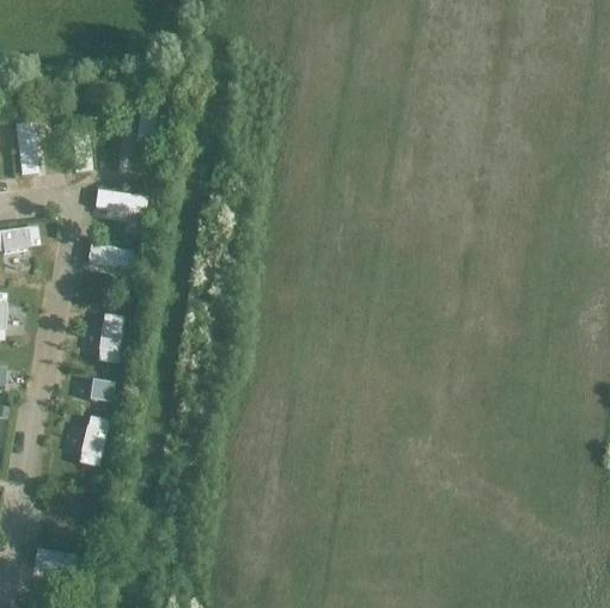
[(152,160),(158,110),(141,108),(134,159),(152,160)]
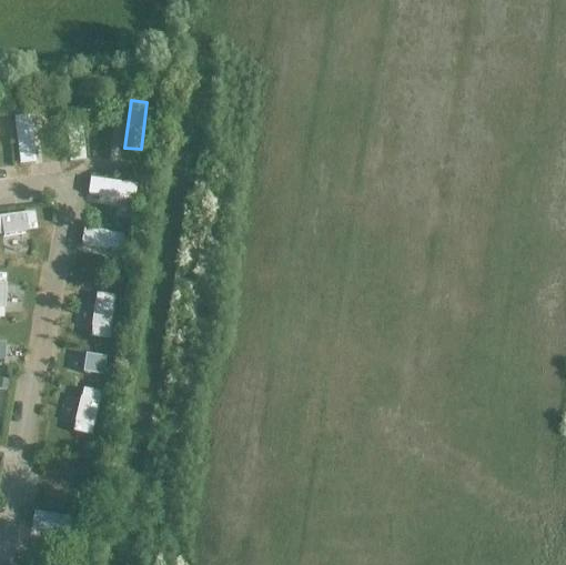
[(20,162),(37,160),(31,113),(16,115),(20,162)]
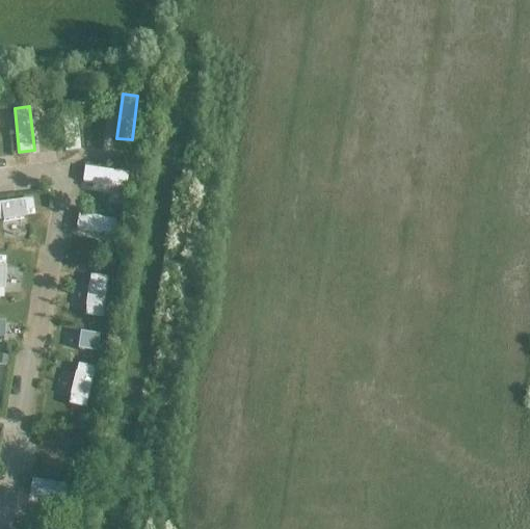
[(81,146),(78,109),(62,110),(67,149),(81,148),(81,146)]
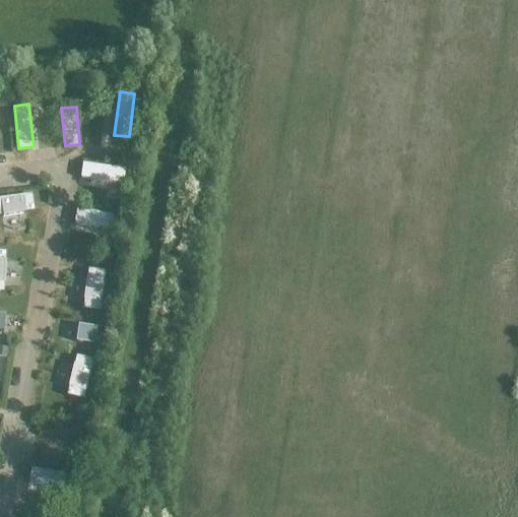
[(83,160),(81,176),(124,181),(126,167),(83,160)]
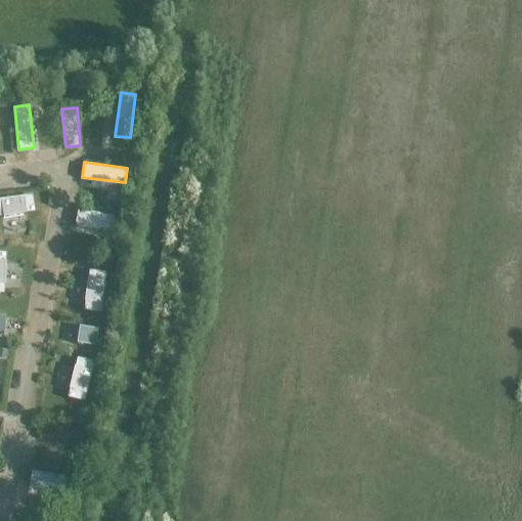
[(4,220),(41,222),(42,208),(5,205),(4,220)]
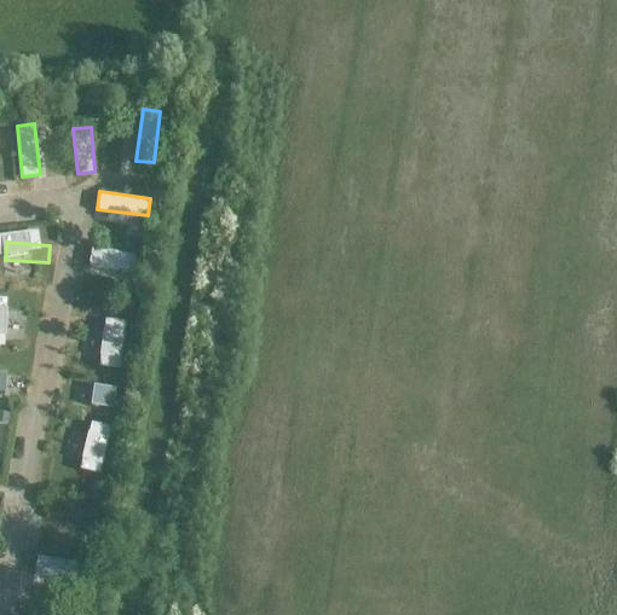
[(143,256),(94,247),(91,264),(140,273),(143,256)]
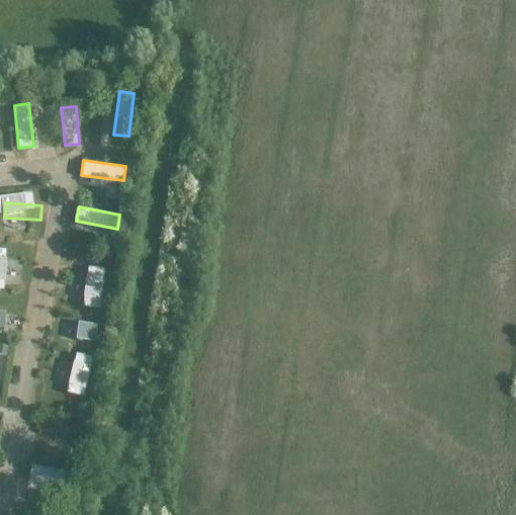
[(0,253),(32,255),(33,243),(0,239),(0,253)]
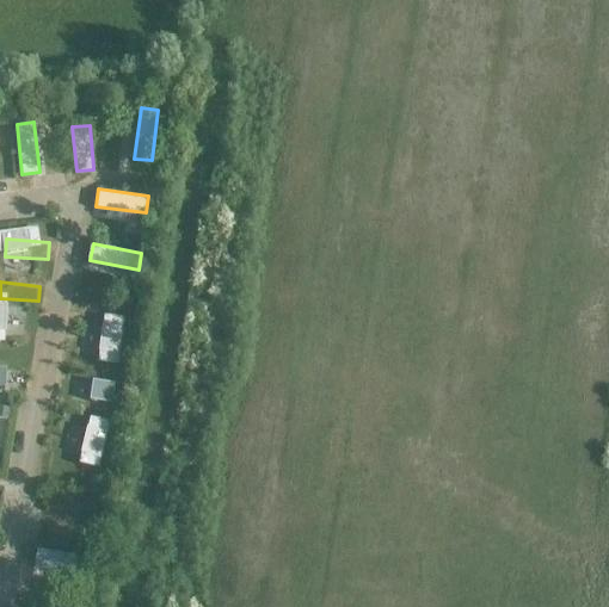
[(82,296),(80,310),(120,316),(122,302),(82,296)]
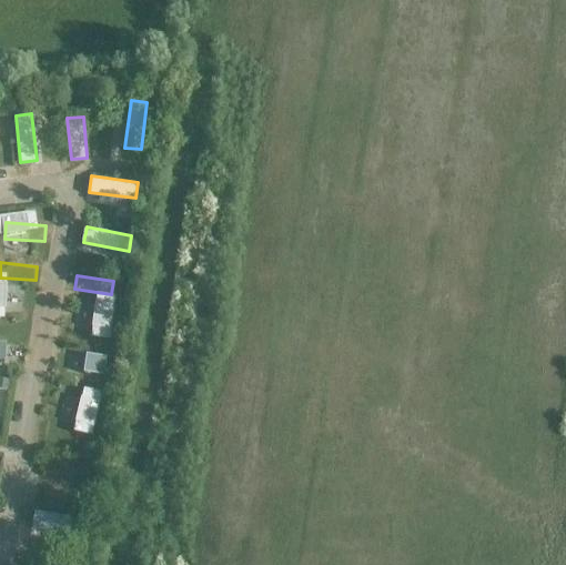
[(0,304),(0,318),(31,320),(31,306),(0,304)]
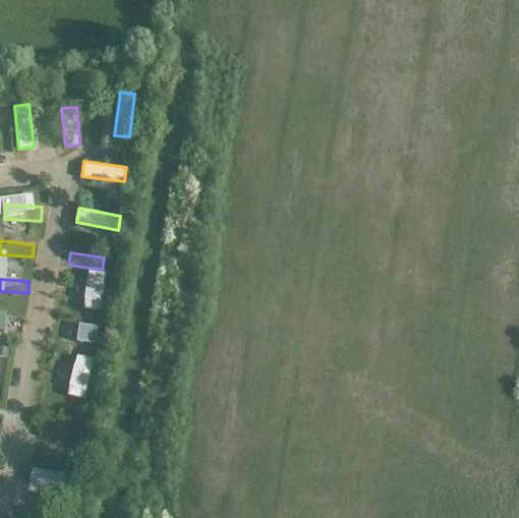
[(97,289),(65,284),(63,296),(95,302),(97,289)]
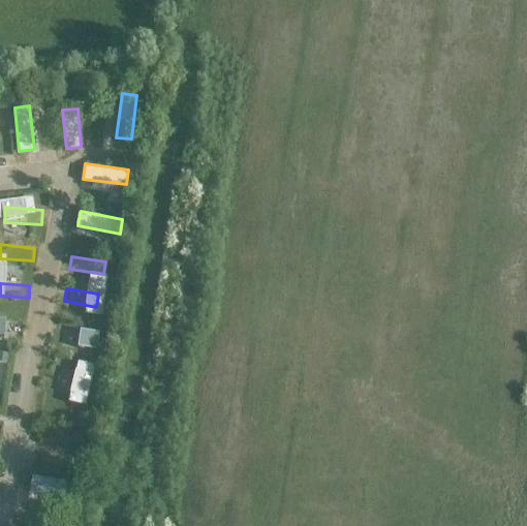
[(96,341),(98,327),(61,320),(59,336),(96,341)]
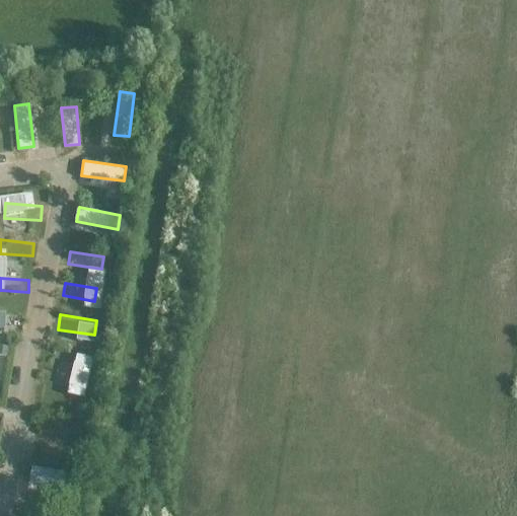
[(0,317),(0,330),(18,333),(19,318),(0,317)]
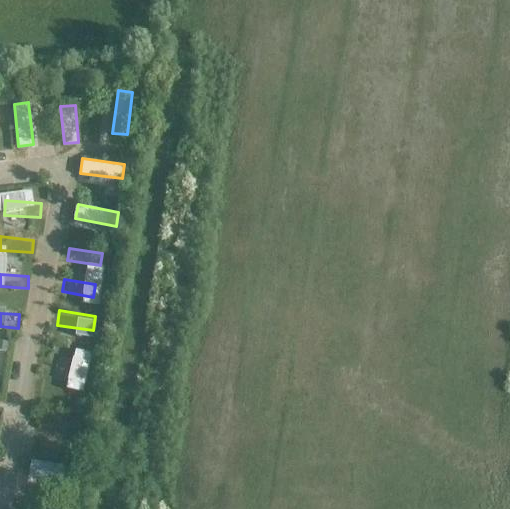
[(51,342),(49,354),(84,360),(86,349),(51,342)]
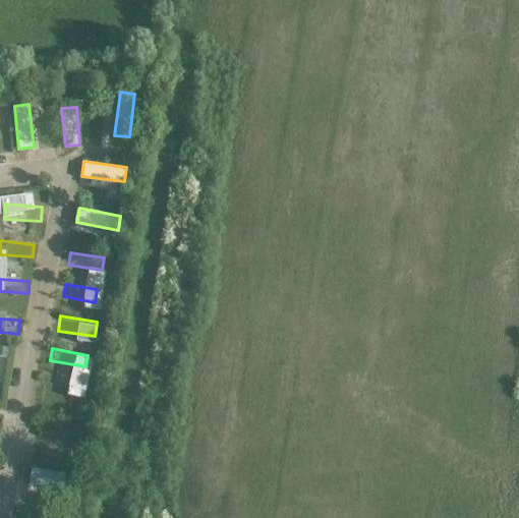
[(82,389),(46,383),(44,397),(79,403),(82,389)]
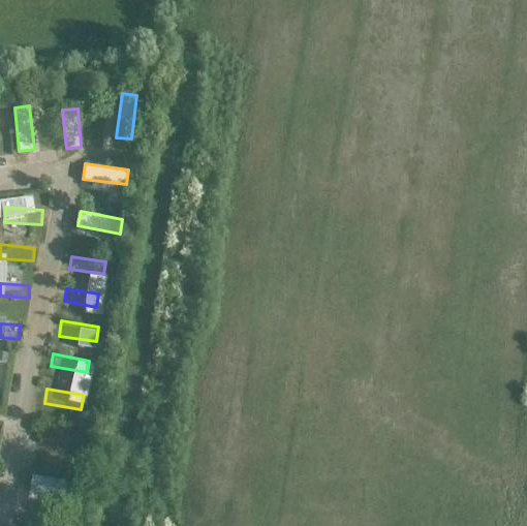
[(30,489),(73,496),(75,482),(32,474),(30,489)]
